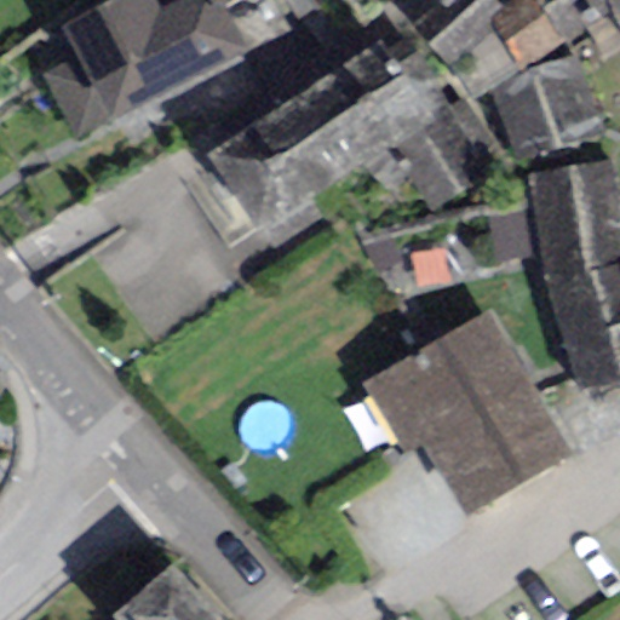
[(205,0),(109,0),(59,24),(76,57),(44,74),(75,136),(248,50),(224,0),(208,7),(205,0)]
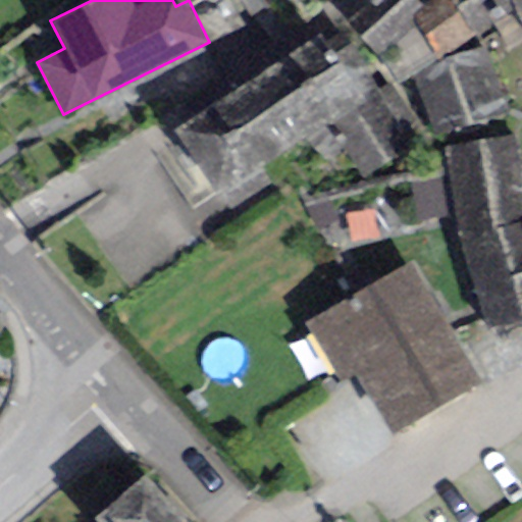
[(416,0),(402,0),(360,37),(377,52),(399,85),(414,75),(437,59),(473,36),(450,0),(431,0),(422,7),(416,0)]
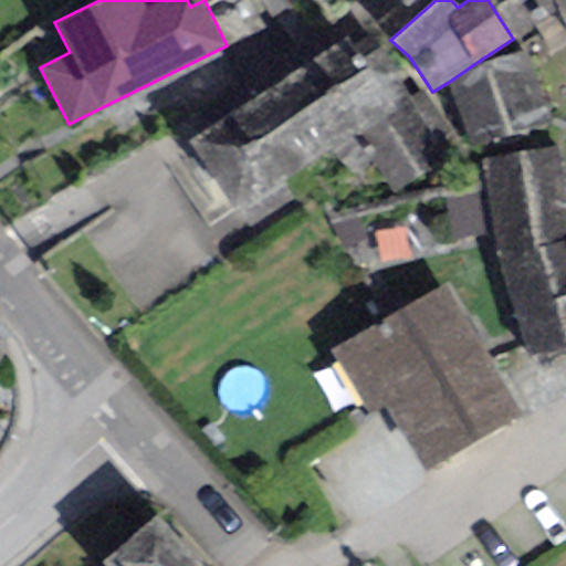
[(565,0),(488,0),(513,39),(514,42),(557,12),(565,28),(565,0)]
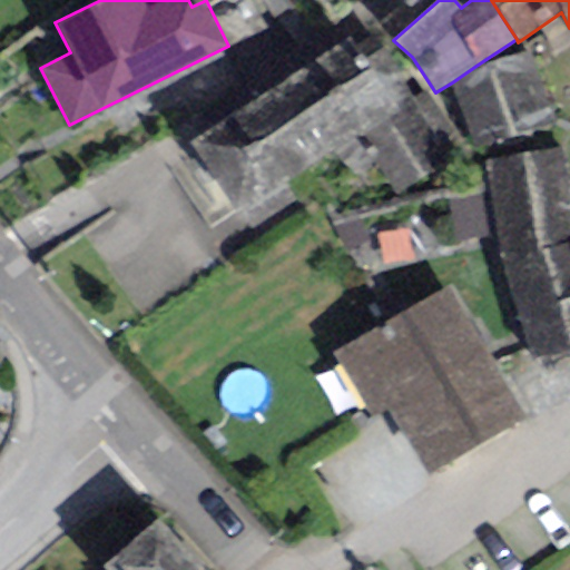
[(350,38),(276,87),(324,158),(356,137),(396,198),(465,153),(425,92),(412,101),(372,40),(357,49),(350,38)]
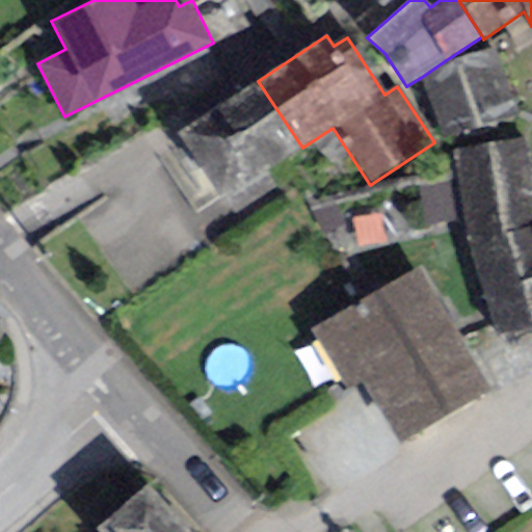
[(515,107),(493,48),(446,60),(422,77),(439,133),(515,107)]
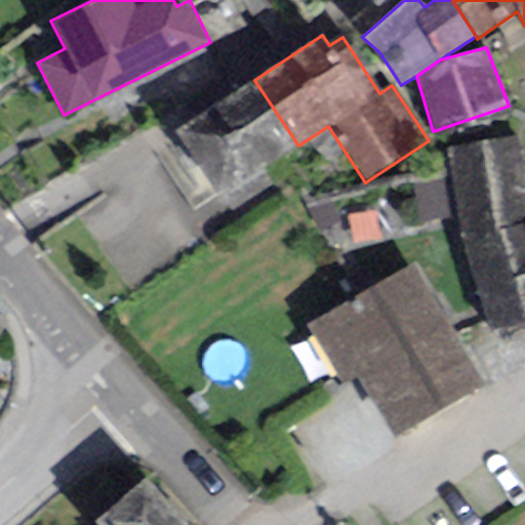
[(254,80),(175,130),(229,213),(273,186),(263,170),(298,146),(254,80)]
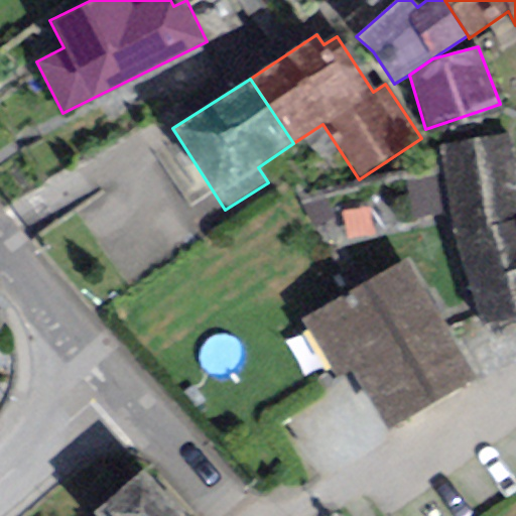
[(515,328),(515,306),(515,301),(506,271),(515,268),(515,191),(509,134),(438,147),(453,236),(478,328),(490,323),(492,336),(515,328)]
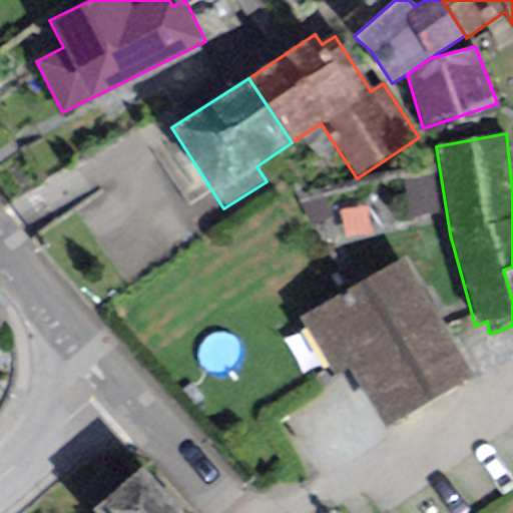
[(472,375),(405,258),(299,319),(333,378),(350,368),(383,426),(472,375)]
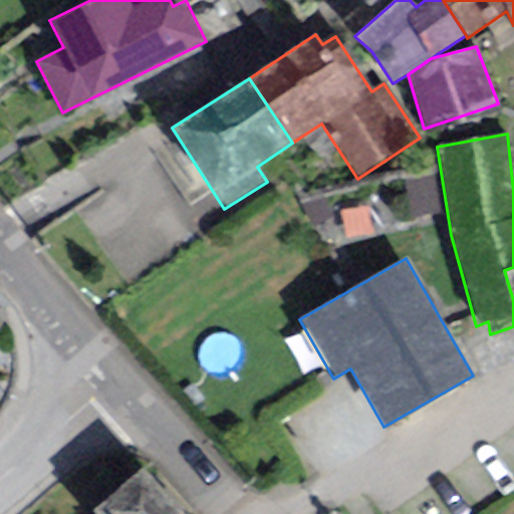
[(513,267),(504,270),(513,300),(513,305),(513,267)]
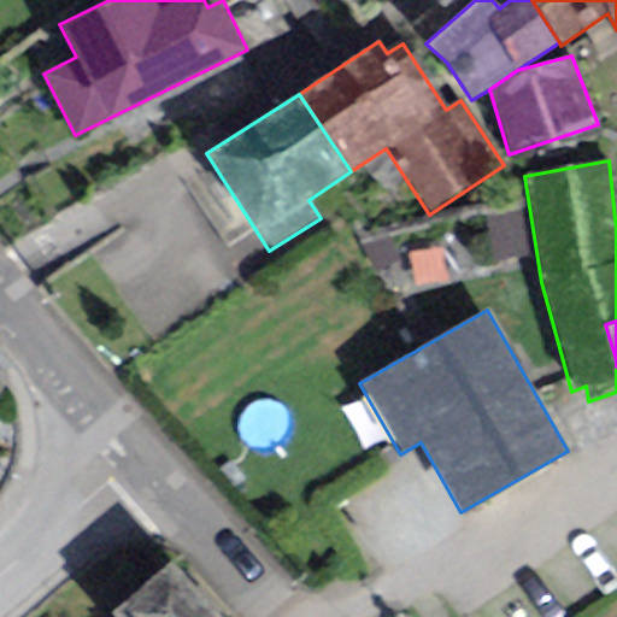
[(209,616),(171,577),(128,616),(209,616)]
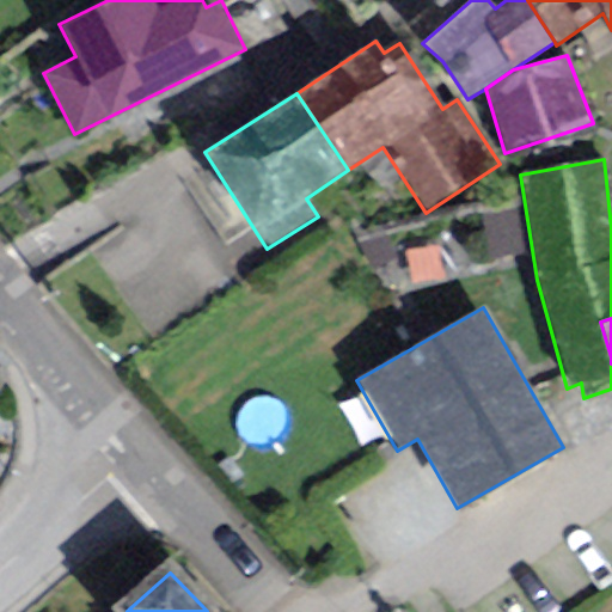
All buildings are outlined.
